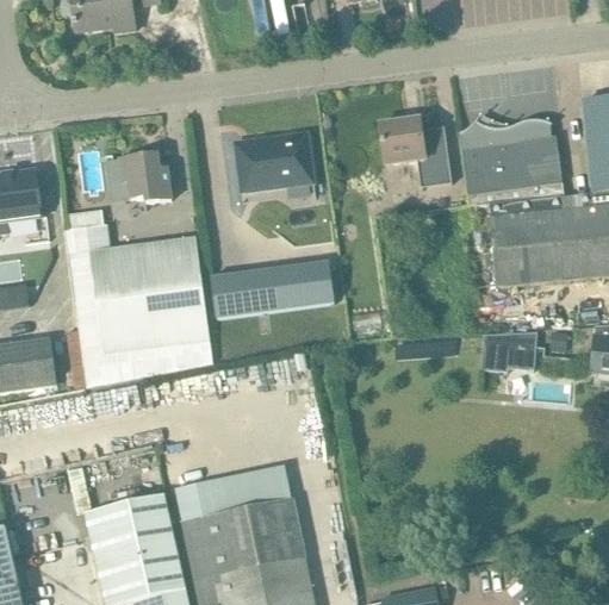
[(72,0),(75,32),(115,27),(115,32),(135,30),(131,5),(160,1),(160,0),(72,0)]
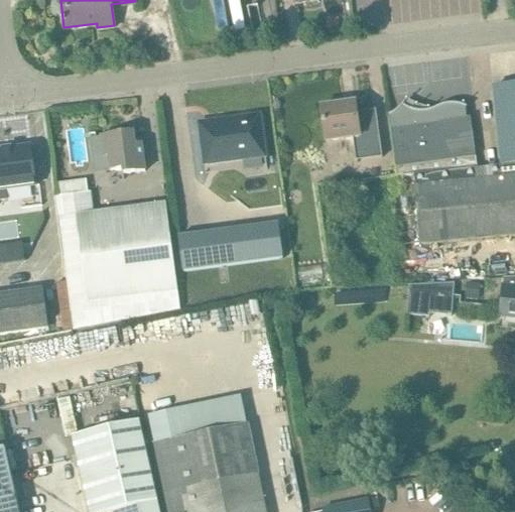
[(499,162),(514,160),(514,80),(491,83),(499,162)]
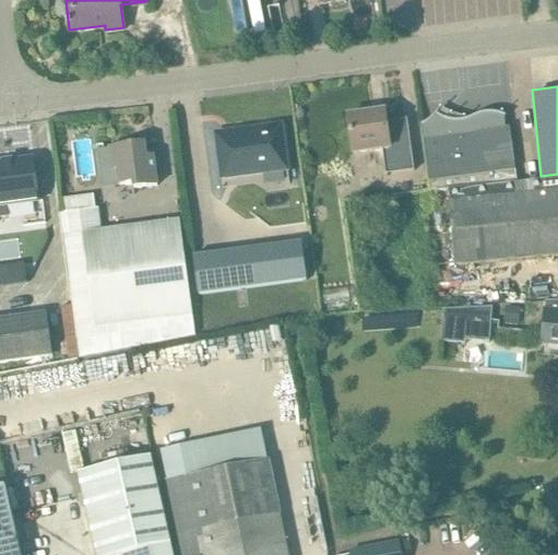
[(352,150),(381,146),(384,170),(412,167),(405,116),(386,119),(383,107),(347,113),(352,150)]
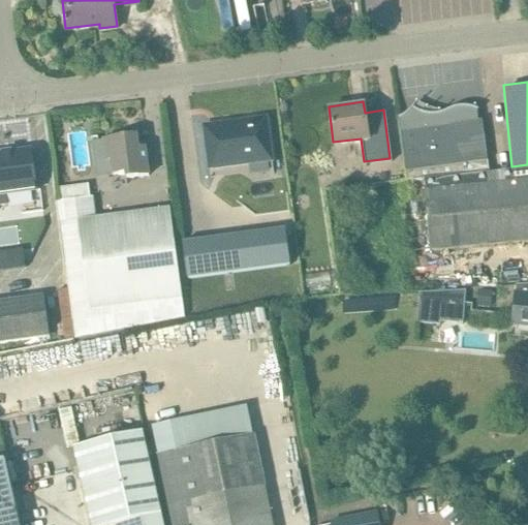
[(423,177),(488,168),(482,117),(477,117),(475,106),(476,106),(477,107),(478,106),(474,104),(469,103),(463,102),(457,103),(452,104),(446,106),(443,109),(437,110),(432,111),(426,110),(421,109),(420,109),(413,105),(414,103),(413,102),(411,104),(407,109),(402,112),(398,115),(406,179),(423,177)]
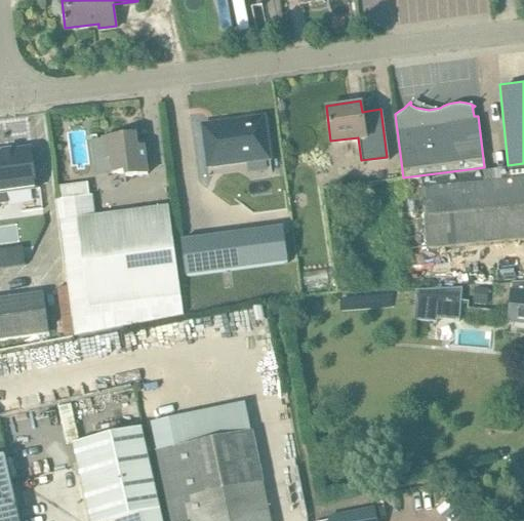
[(264,114),(201,122),(207,164),(269,156),(264,114)]
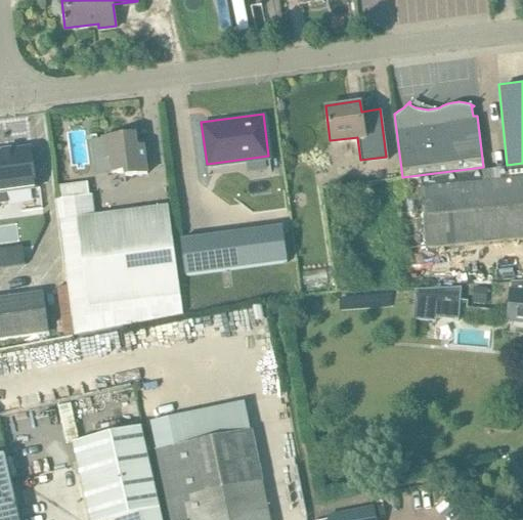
[(135,131),(101,136),(91,137),(95,171),(111,169),(124,168),(125,173),(147,170),(143,143),(136,144),(135,131)]
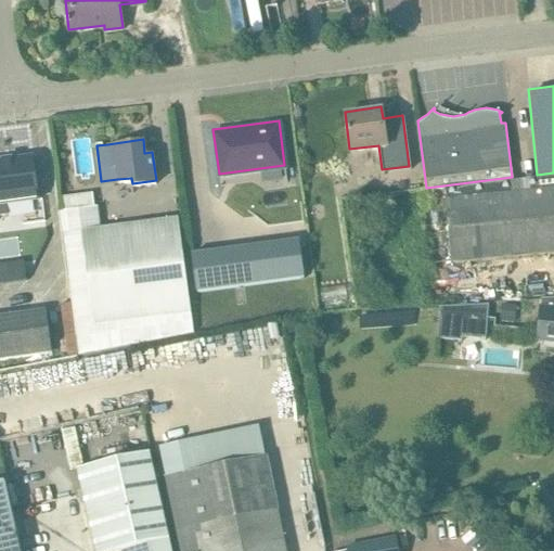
[(0,212),(7,212),(4,200),(37,195),(31,154),(11,156),(12,159),(0,161),(0,212)]
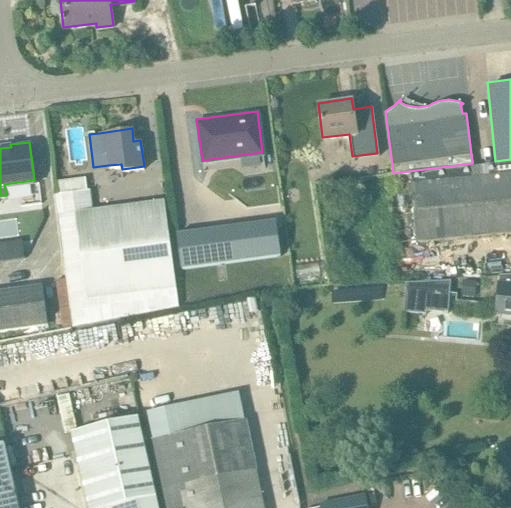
[(510,159),(495,161),(472,163),(409,171),(410,181),(416,240),(510,230),(510,159)]
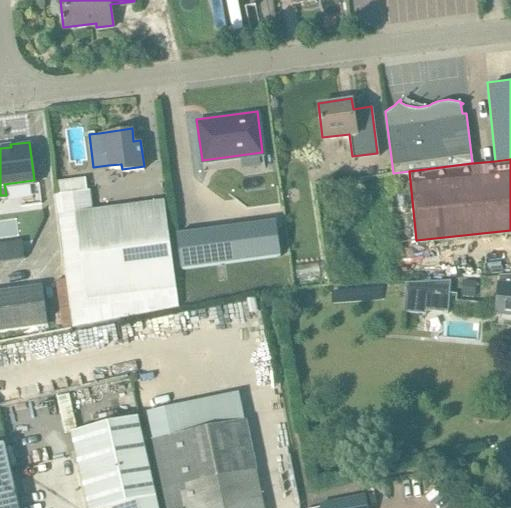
[(163,197),(91,206),(89,188),(54,192),(71,325),(178,305),(163,197)]
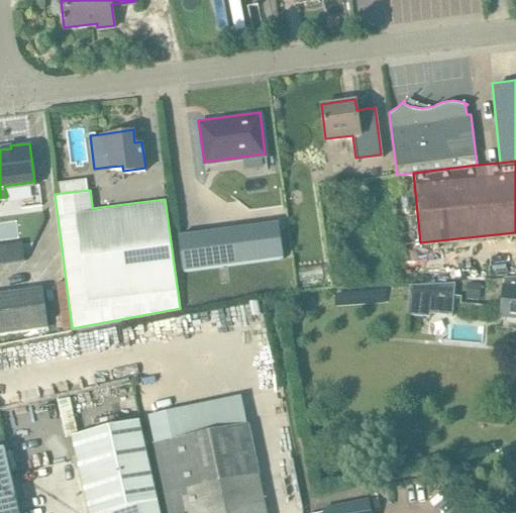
[(283,257),(278,220),(178,233),(182,270),(283,257)]
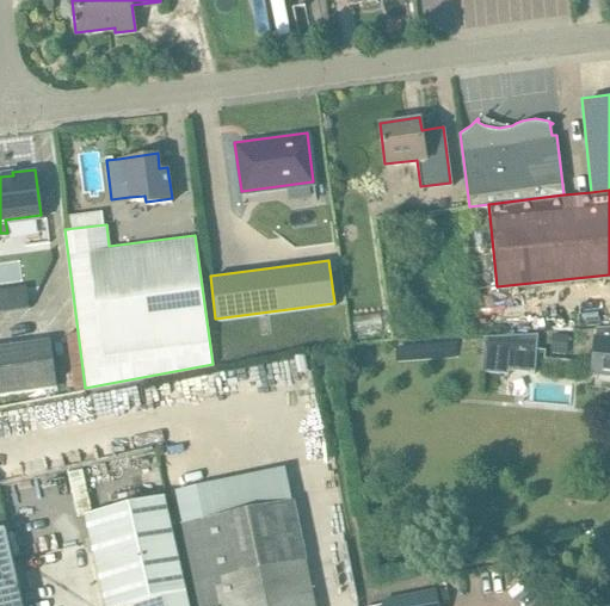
[(0,308),(28,304),(24,283),(0,286),(0,308)]
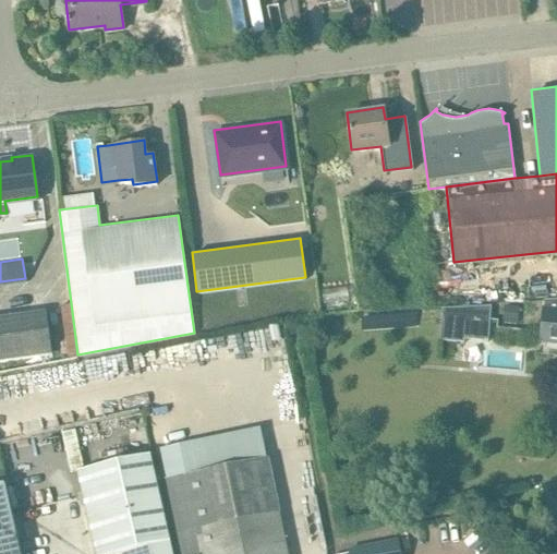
[(383,278),(374,288),(388,300),(396,291),(383,278)]
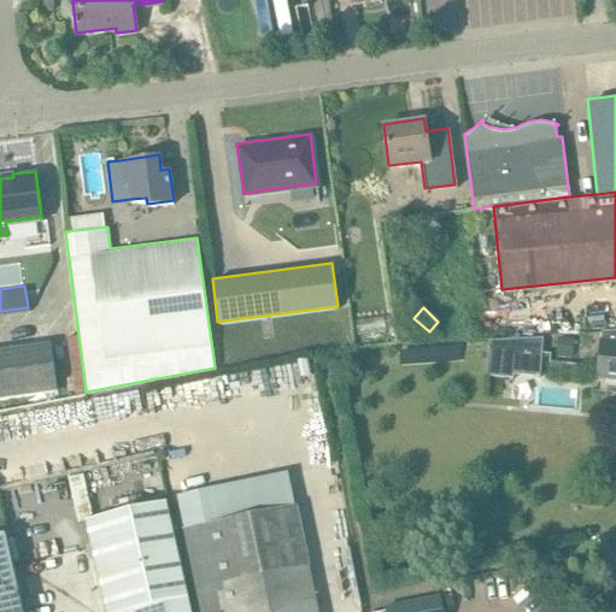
[(596,377),(615,378),(615,327),(600,328),(596,377)]
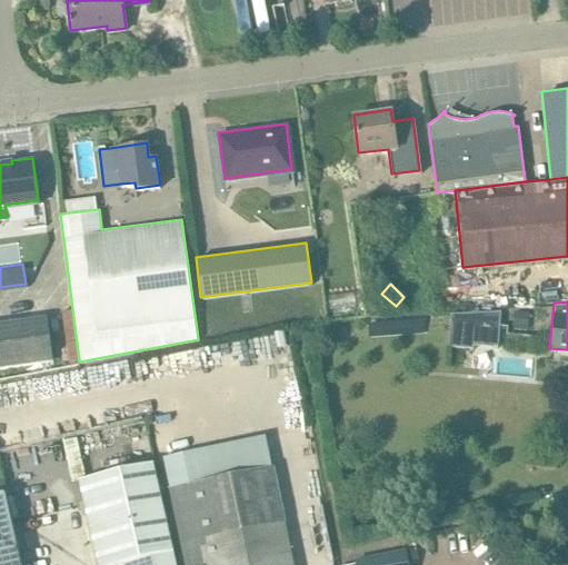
[(527,328),(528,309),(514,308),(511,326),(527,328)]
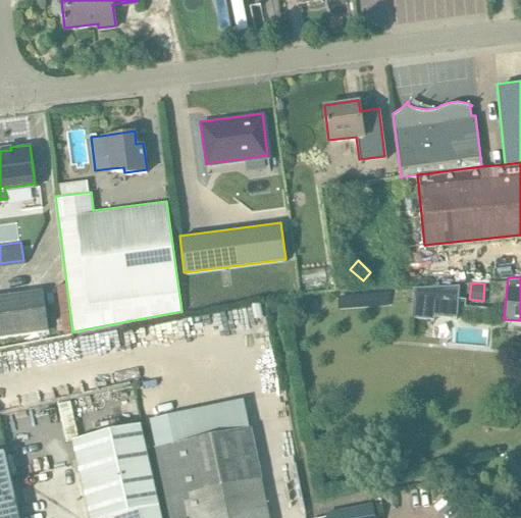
[(0,335),(48,329),(42,288),(0,293),(0,335)]
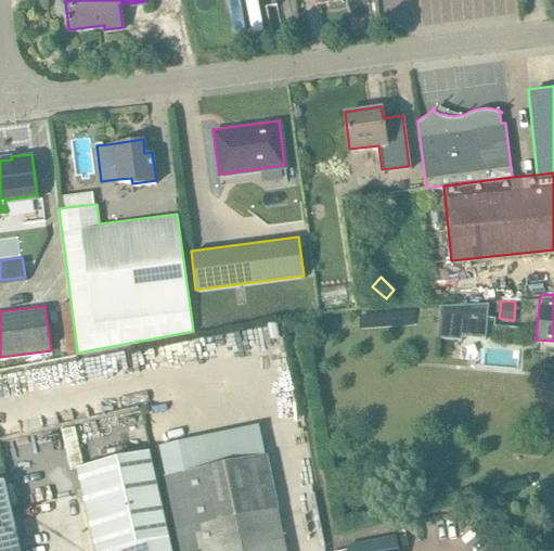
[(439,312),(437,336),(460,337),(461,315),(439,312)]
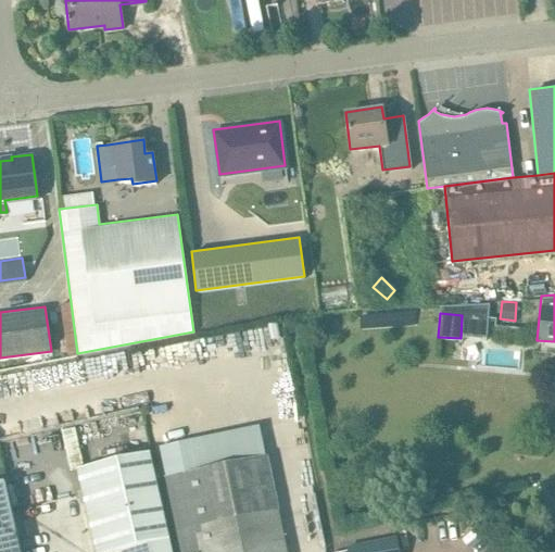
[(287,551),(278,507),(259,424),(159,443),(179,551),(287,551)]
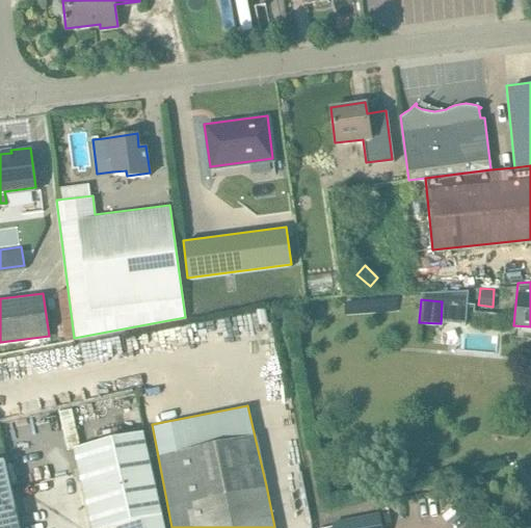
[(165,527),(159,502),(143,431),(73,447),(90,527),(102,527),(115,525),(115,527),(165,527)]
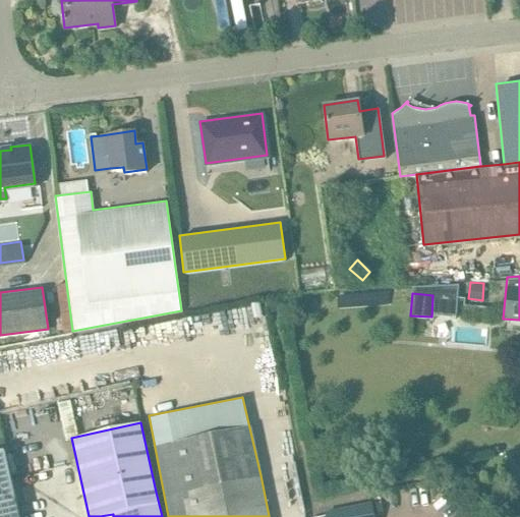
[(18,516),(4,450),(0,450),(0,516),(18,516)]
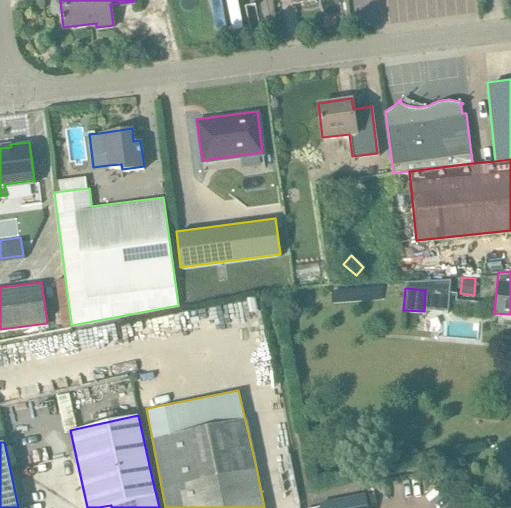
[(366,507),(364,493),(319,501),(320,507),(366,507)]
